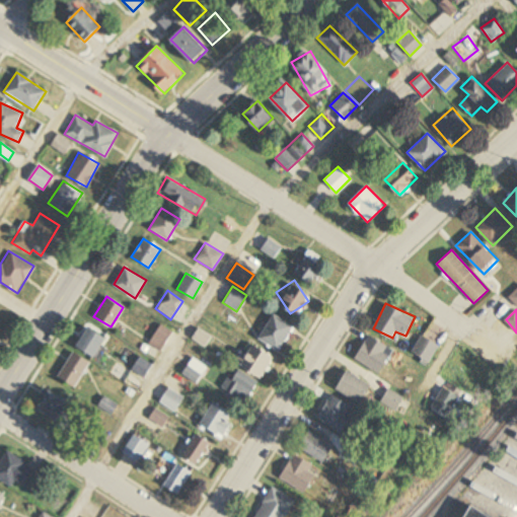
[(293,325),(273,313),(257,338),(278,351),(293,325)]
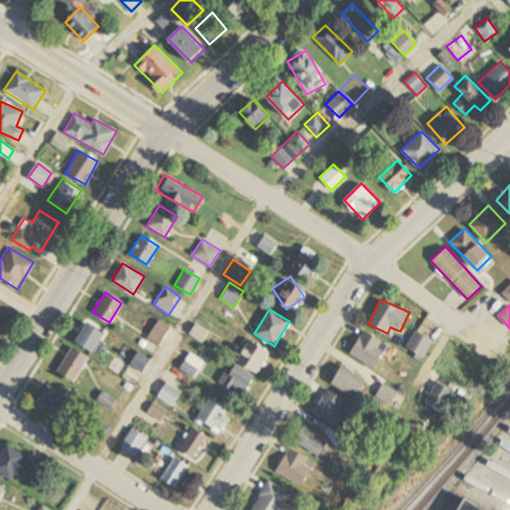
[(158,346),(170,326),(157,318),(145,339),(158,346)]
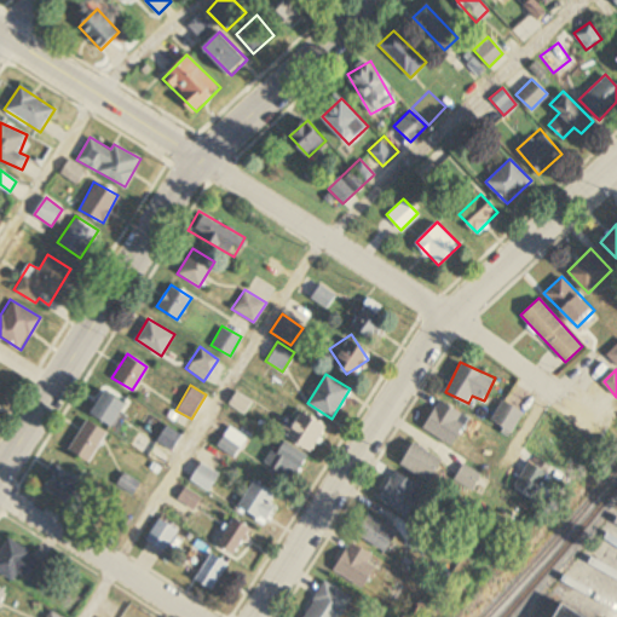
[(113,427),(127,402),(103,388),(88,414),(113,427)]
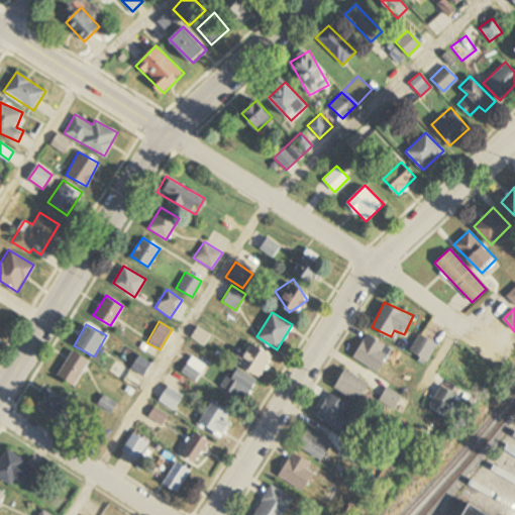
[(392,347),(368,332),(352,356),(377,372),(392,347)]
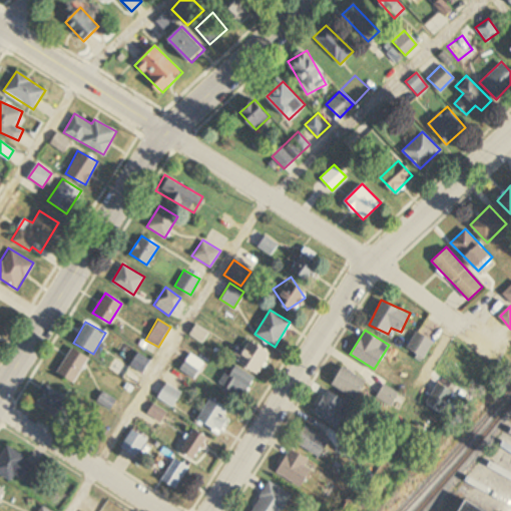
[(423,359),(434,342),(416,331),(405,348),(423,359)]
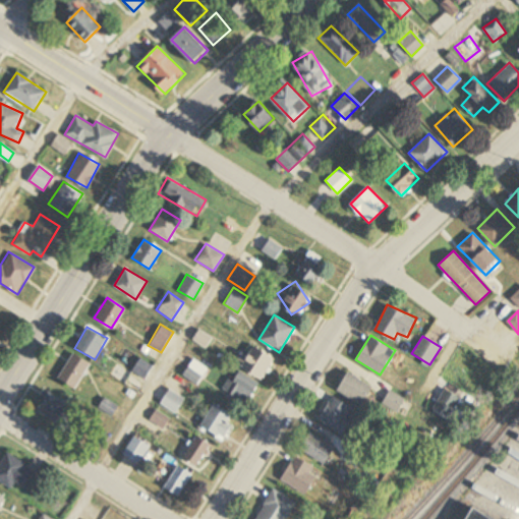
[(275,359),(253,346),(240,366),(262,380),(275,359)]
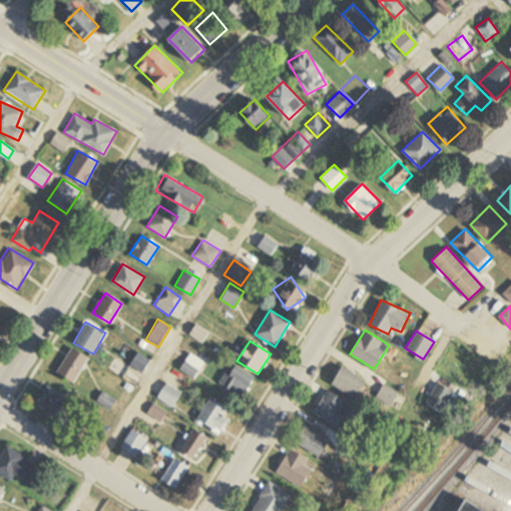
[(55,372),(73,383),(88,358),(71,347),(55,372)]
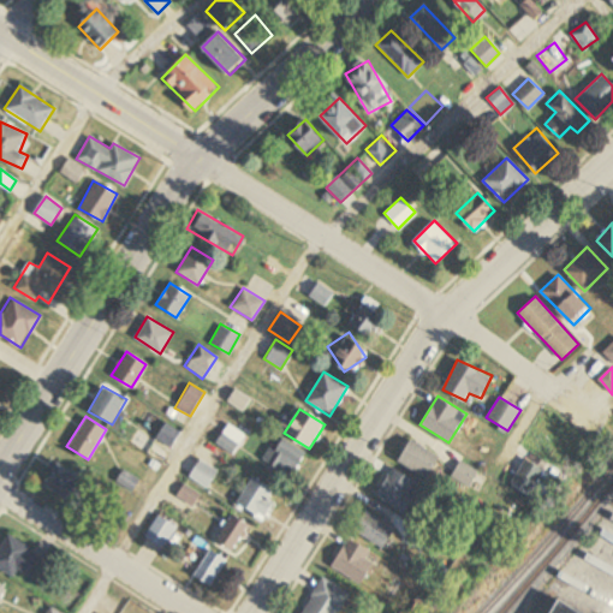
[(214,442),(233,454),(245,434),(225,422),(214,442)]
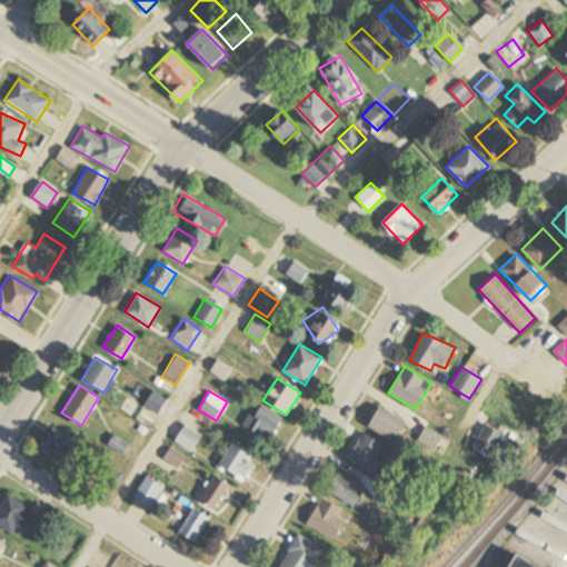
[(157,411),(165,399),(153,391),(145,405),(157,411)]
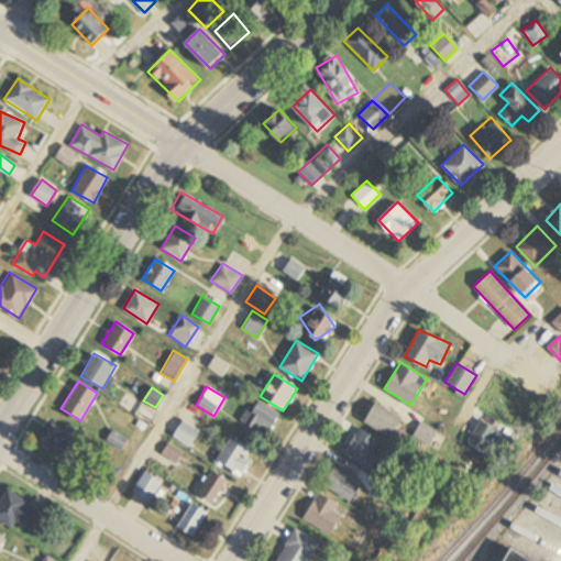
[(239,419),(266,437),(281,415),(253,397),(239,419)]
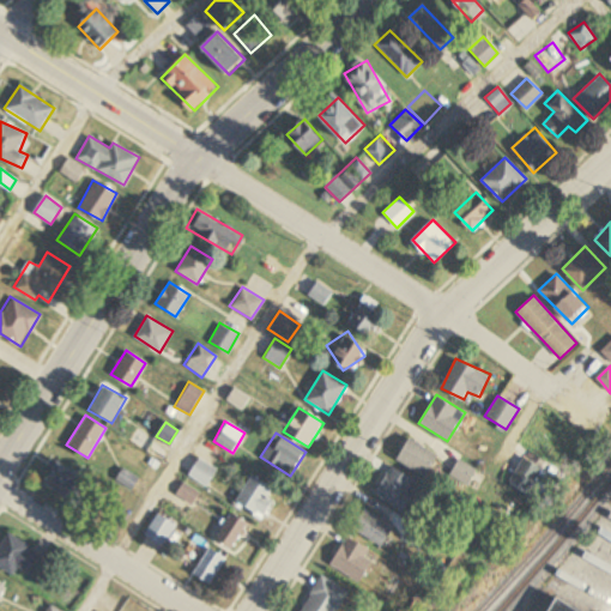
[(397,461),(429,476),(439,454),(407,440),(397,461)]
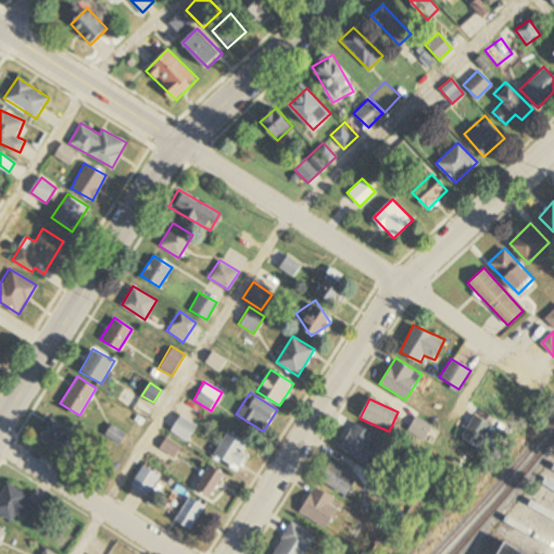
[(196,425),(179,415),(170,430),(186,440),(196,425)]
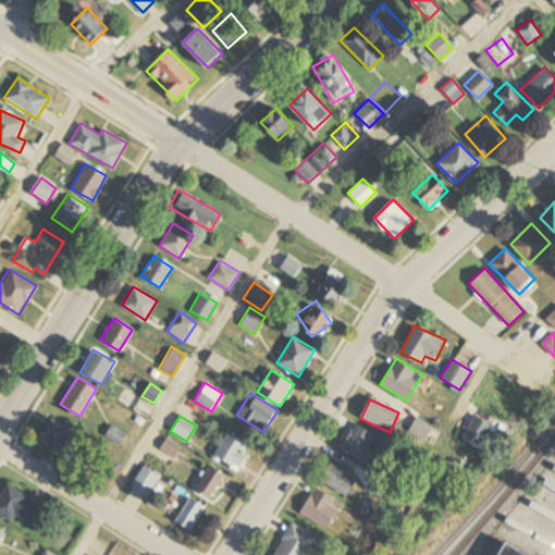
[(494,424),(476,416),(464,440),(482,448),(494,424)]
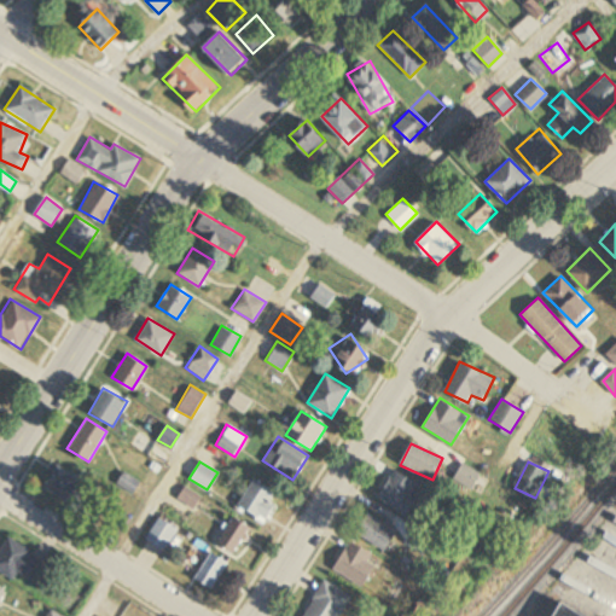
[(472,489),(481,472),(462,463),(453,478),(472,489)]
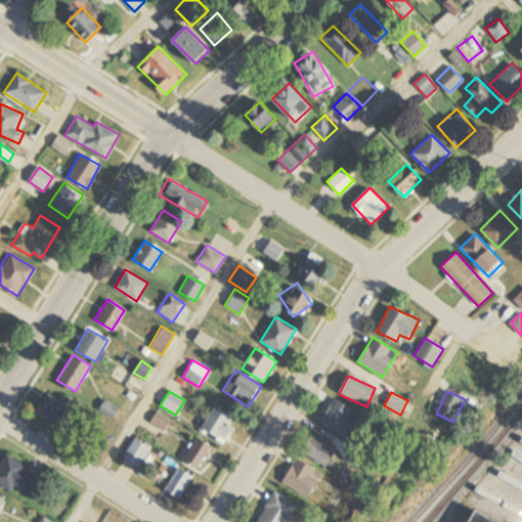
[(61,428),(73,409),(50,394),(38,412),(61,428)]
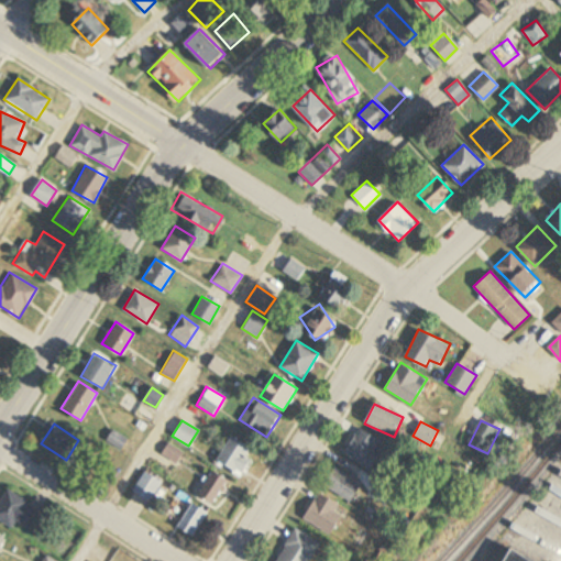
[(343,457),(373,469),(385,440),(355,428),(343,457)]
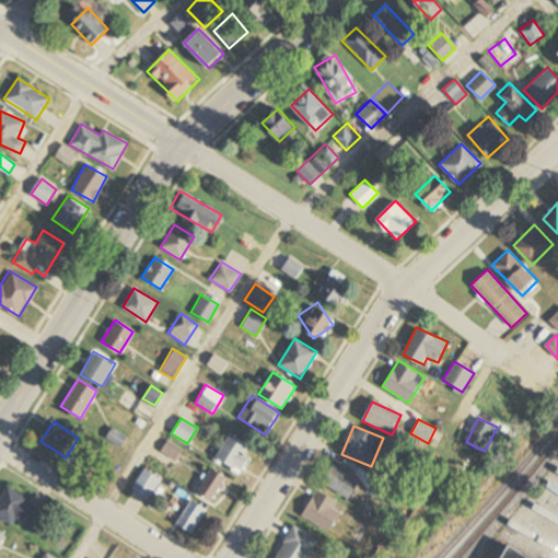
[(218,464),(244,469),(251,441),(224,436),(218,464)]
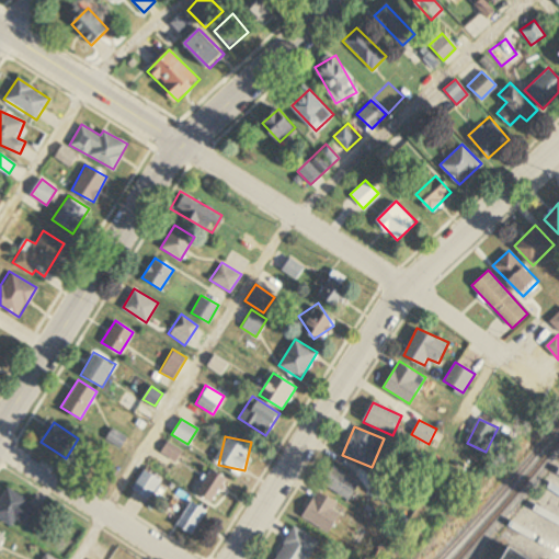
[(180,451),(167,442),(155,458),(168,468),(180,451)]
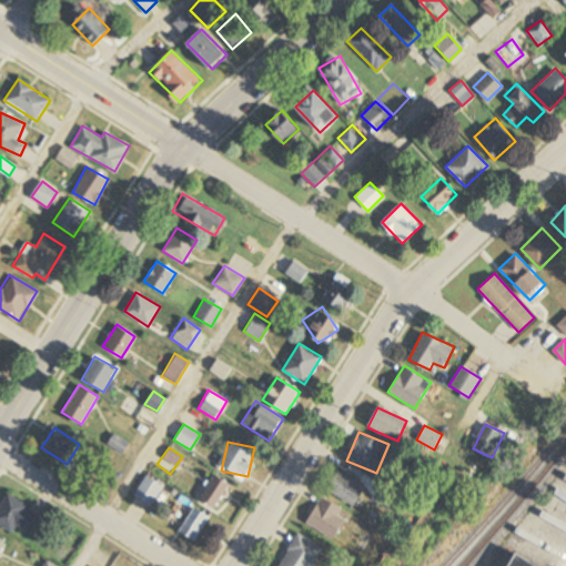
[(355,506),(366,489),(337,471),(326,487),(355,506)]
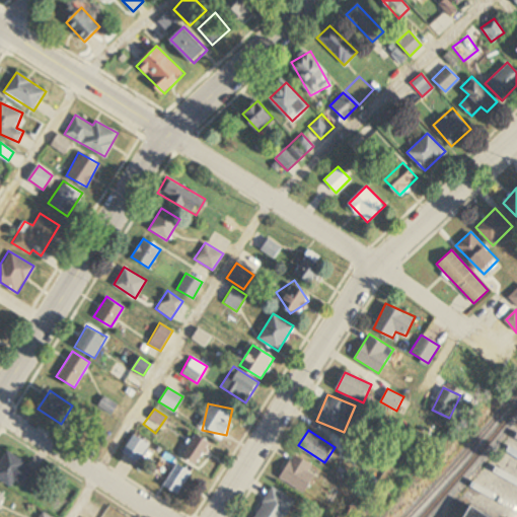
[(142,466),(155,448),(133,433),(121,450),(142,466)]
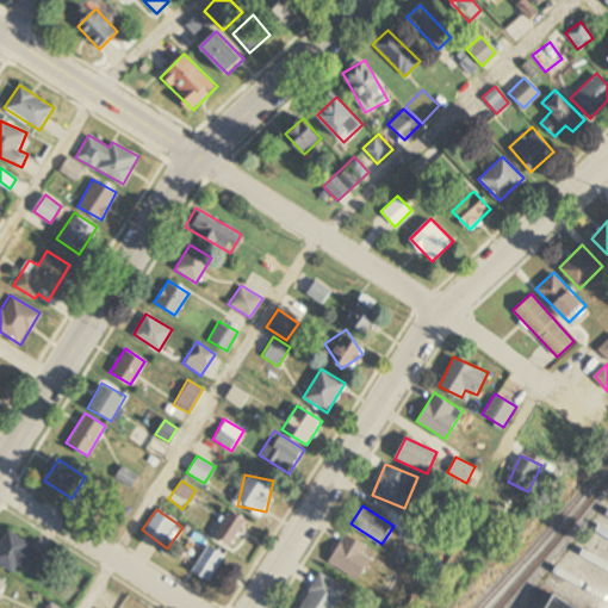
[(246,519),(228,509),(213,538),(231,547),(246,519)]
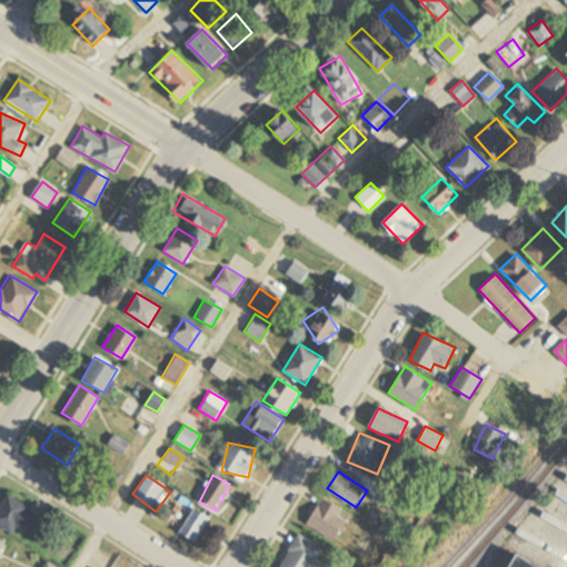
[(29,533),(41,515),(7,493),(0,503),(0,525),(10,533),(16,524),(29,533)]
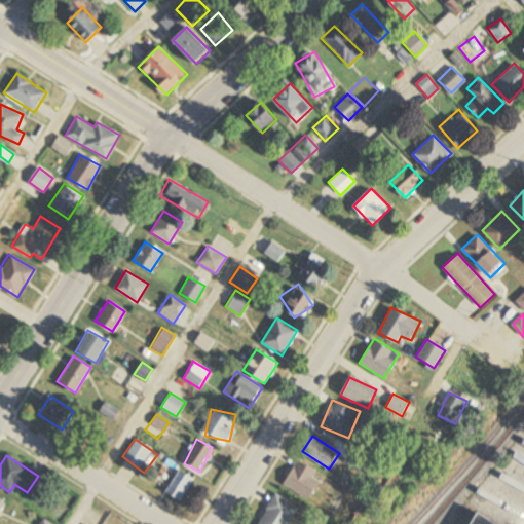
[(315,470),(298,459),(283,483),(308,498),(320,481),(312,477),(315,470)]
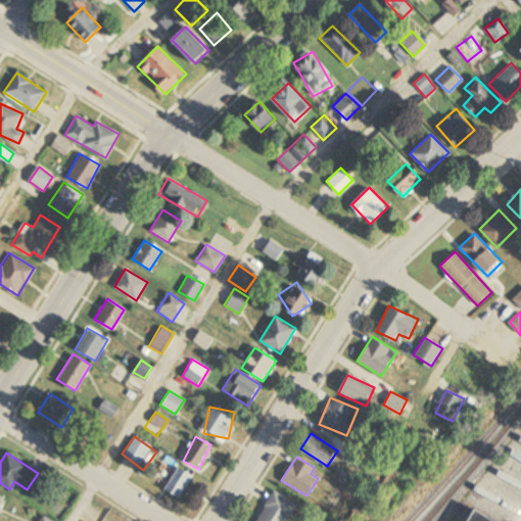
[(163,488),(178,498),(193,475),(179,466),(163,488)]
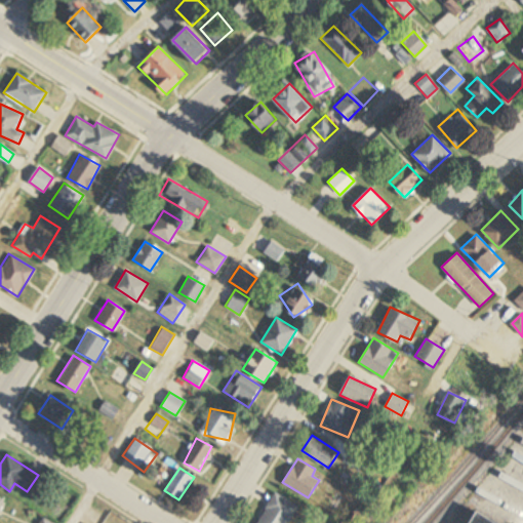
[(287,522),(298,504),(274,490),(256,522),(287,522)]
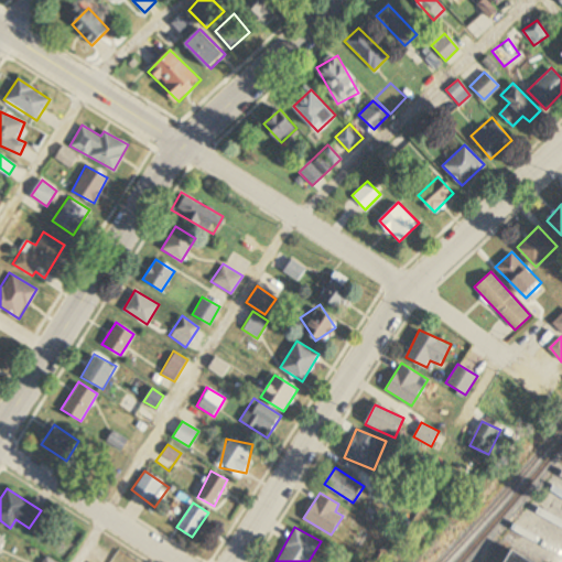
[(505,561),(538,561),(514,548),(505,561)]
